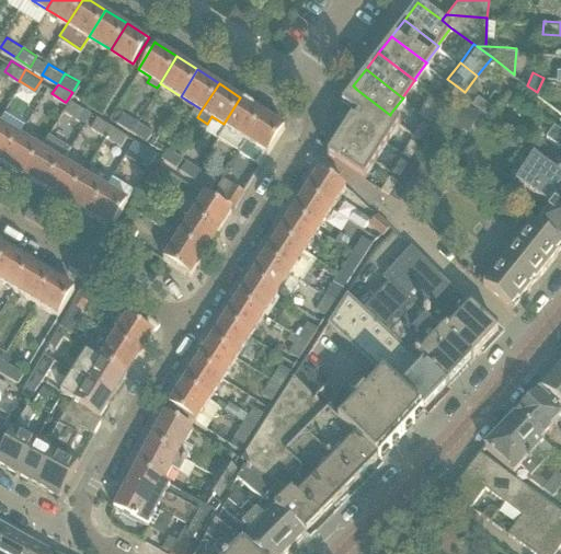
[(351,116),(350,117),(387,140),(399,122),(353,85),(343,99),(341,101),(356,113),(353,118),(351,116)]
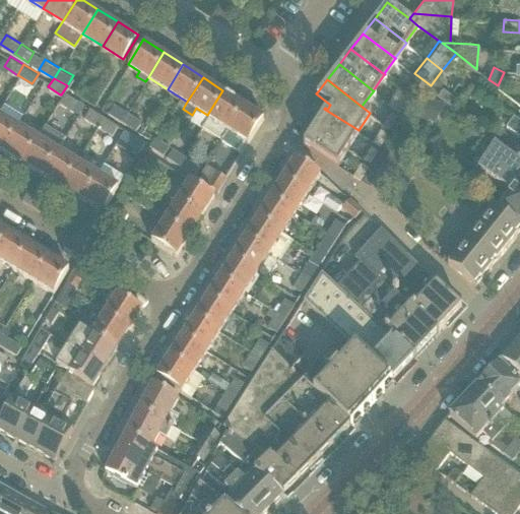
[(409,79),(403,88),(410,92),(415,83),(409,79)]
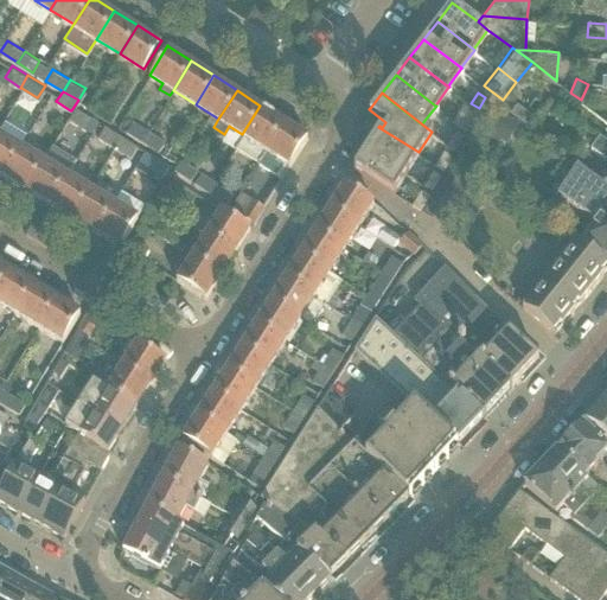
[(102,97),(94,109),(109,120),(117,108),(102,97)]
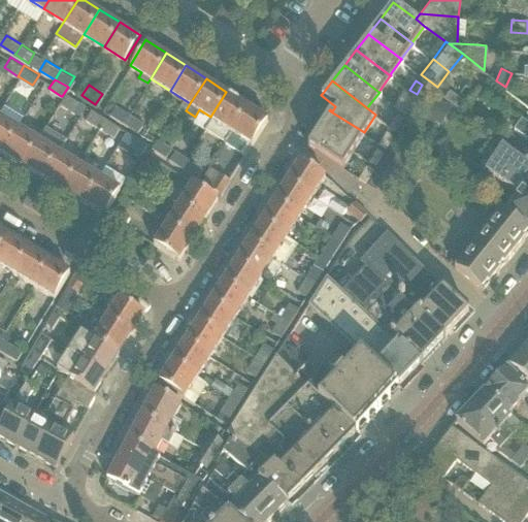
[(404,86),(394,103),(405,112),(417,94),(409,90),(404,86)]
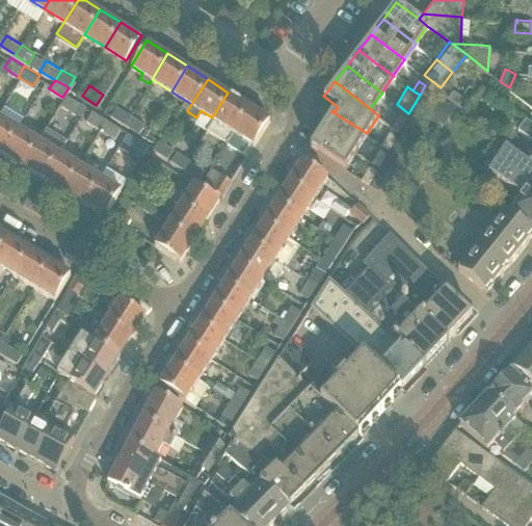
[(453,88),(447,96),(462,106),(469,99),(453,88)]
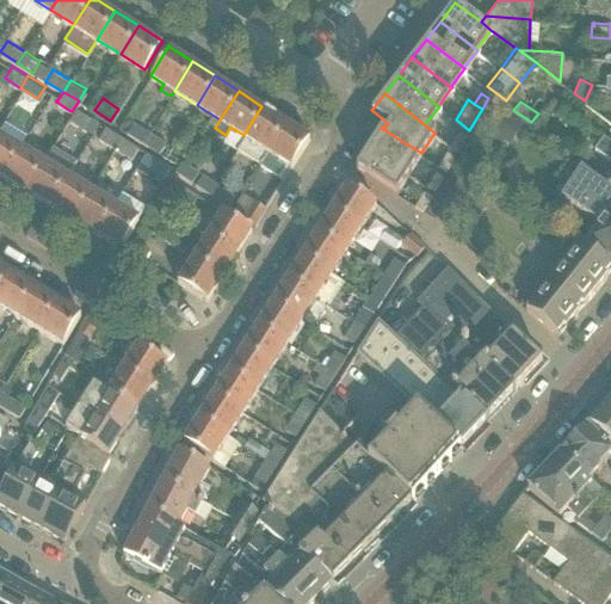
[(236,146),(259,161),(285,121),(275,115),(276,112),(265,105),(264,108),(261,106),(244,135),(236,146)]
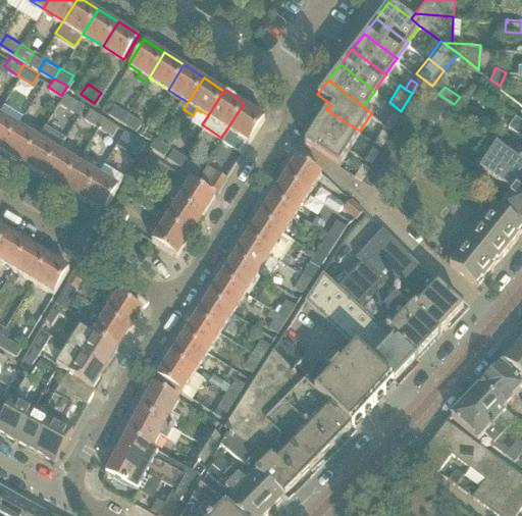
[(427,90),(422,98),(440,111),(447,103),(427,90)]
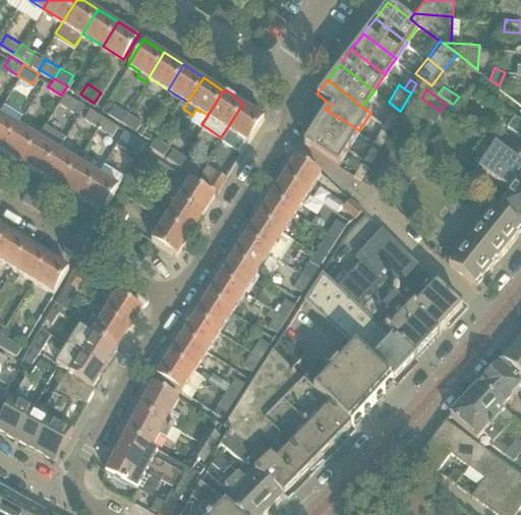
[(66,91),(59,100),(72,109),(79,99),(66,91)]
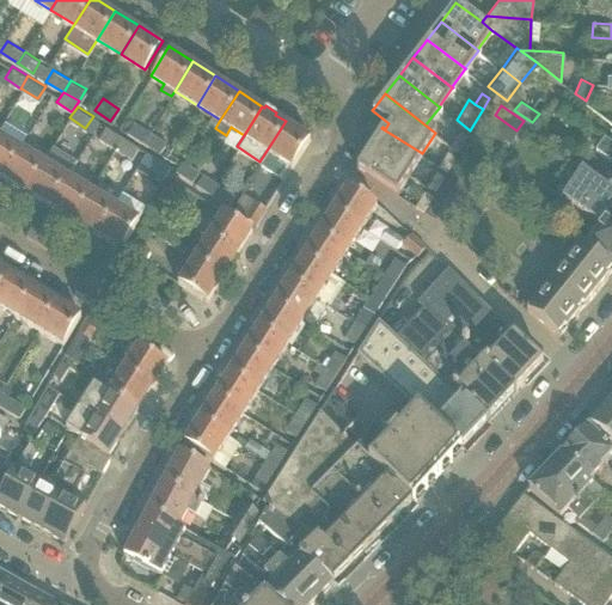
[(127,129),(142,140),(150,129),(134,118),(127,129)]
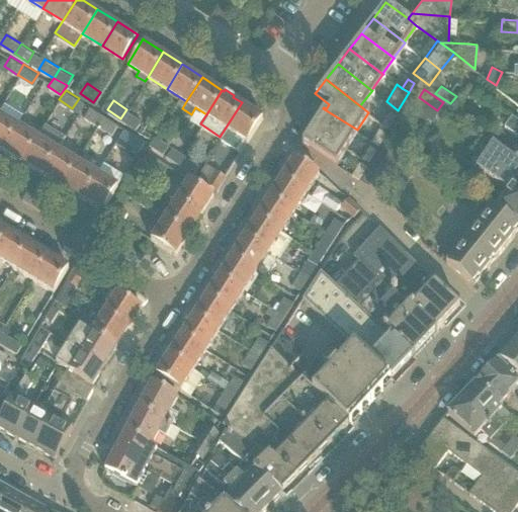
[(242,102),(220,137),(240,149),(262,114),(261,114),(260,114),(242,102)]
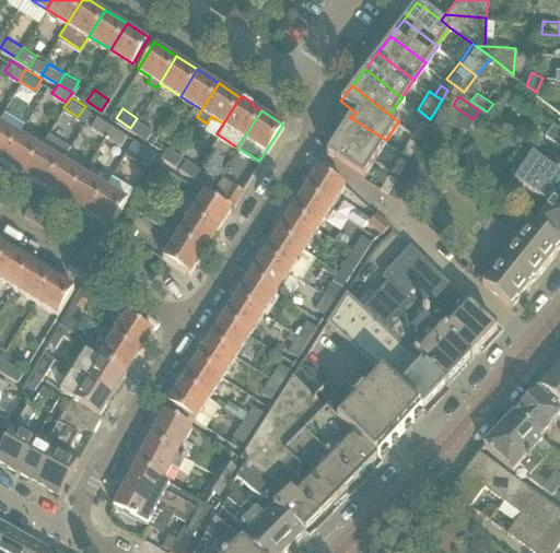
[(90,125),(104,134),(111,122),(96,114),(90,125)]
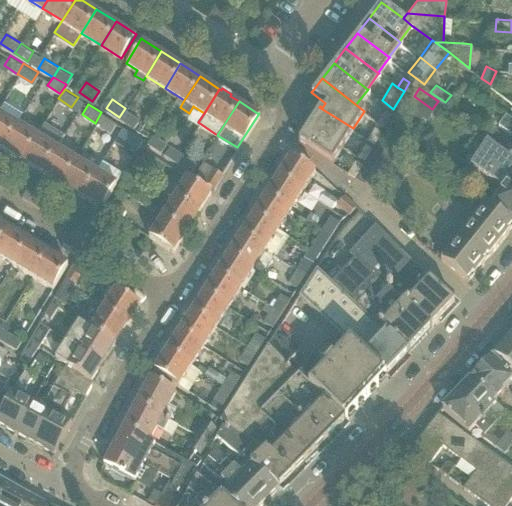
[(319,107),(309,123),(342,144),(353,128),(319,107)]
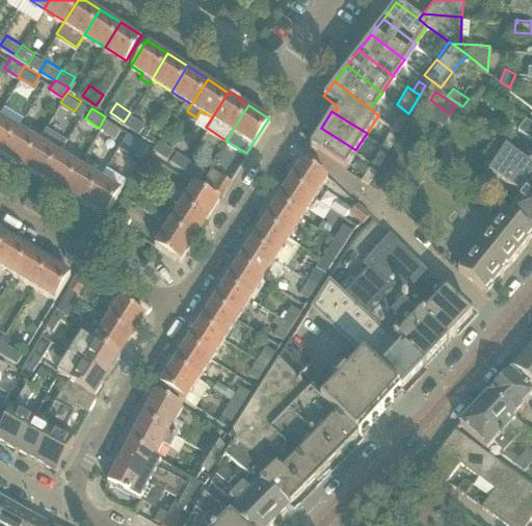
[(130,112),(124,122),(138,131),(144,121),(130,112)]
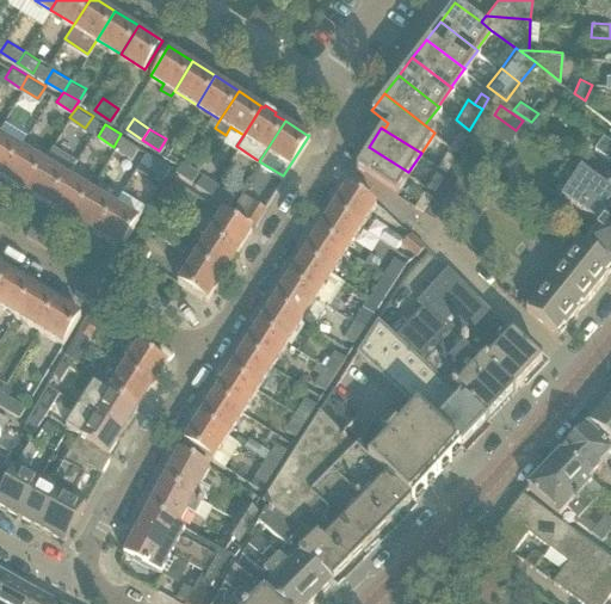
[(458,130),(450,145),(451,146),(457,151),(466,135),(461,131),(458,130)]
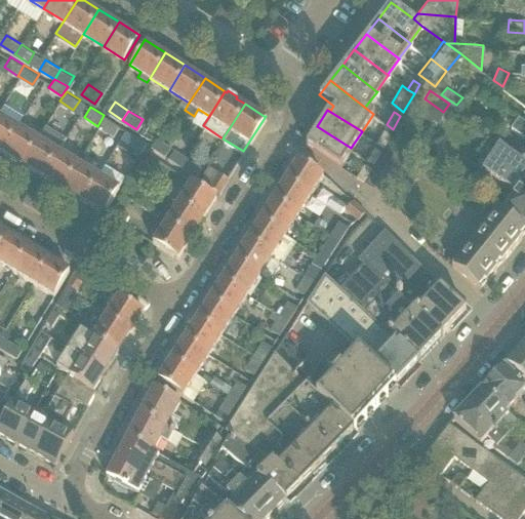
[(0,147),(2,148),(16,123),(0,113),(0,147)]
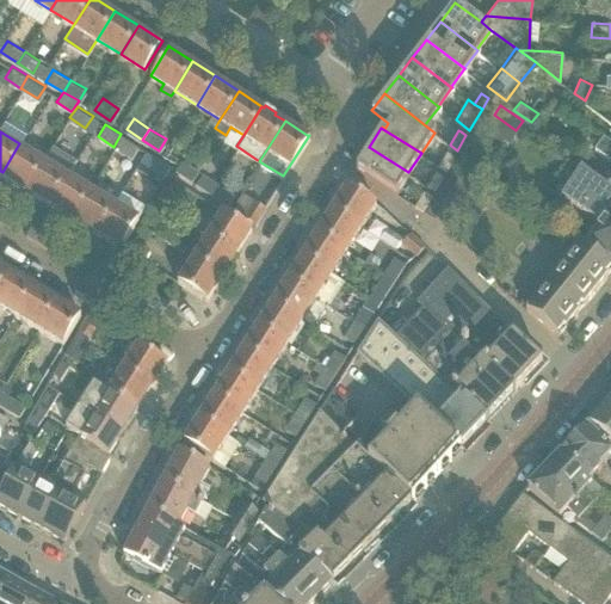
[(121,134),(113,147),(130,156),(137,145),(121,134)]
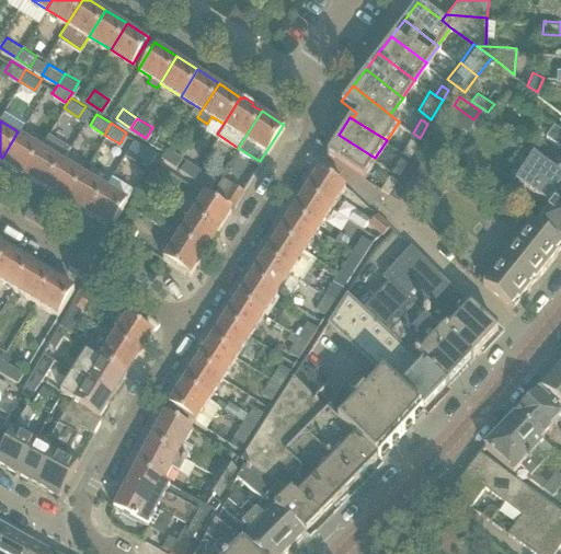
[(560,127),(553,123),(546,133),(560,143),(560,162),(558,166),(560,169),(560,127)]
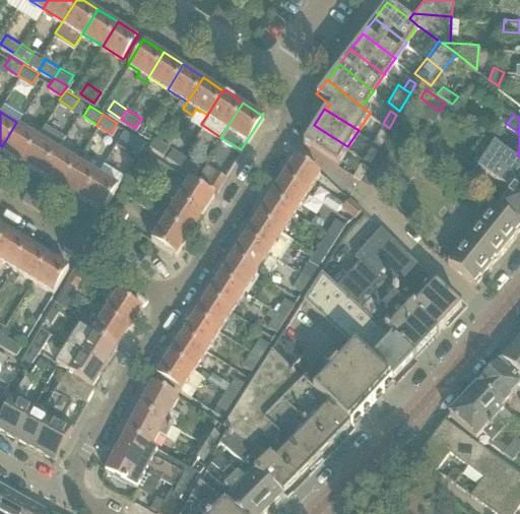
[(2,146),(22,158),(37,134),(16,122),(2,146)]
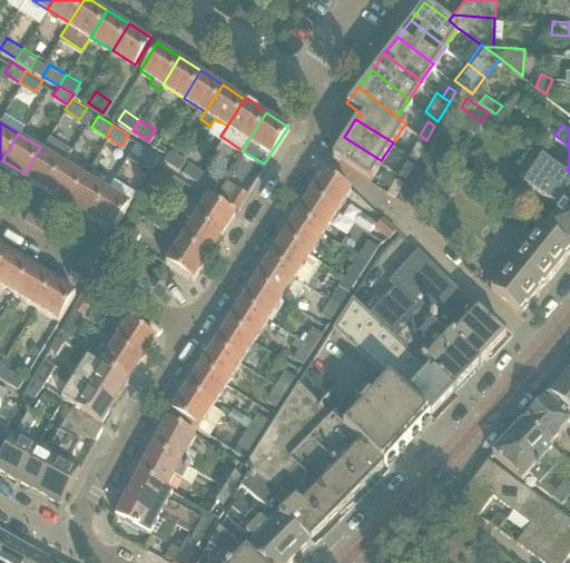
[(40,147),(25,174),(46,187),(62,160),(70,147),(48,134),(40,147)]
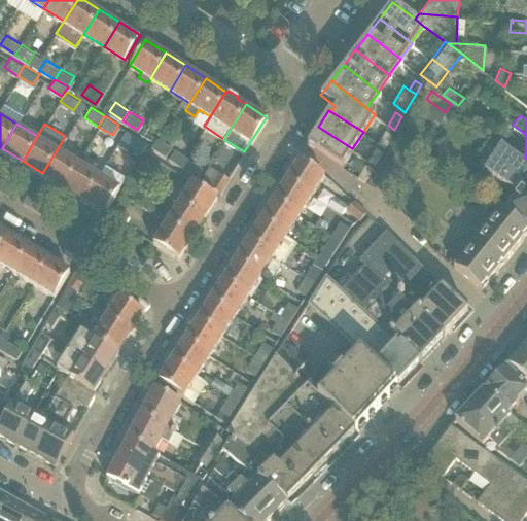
[(352,148),(318,127),(307,144),(341,166),(352,148)]
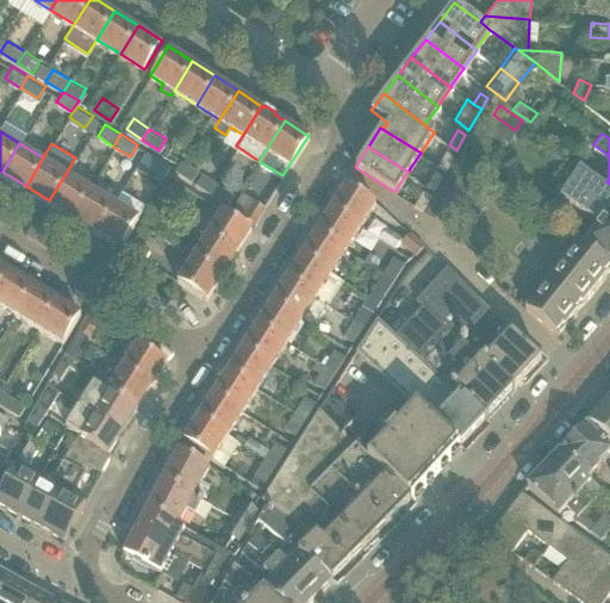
[(145,150),(136,165),(160,180),(169,165),(145,150)]
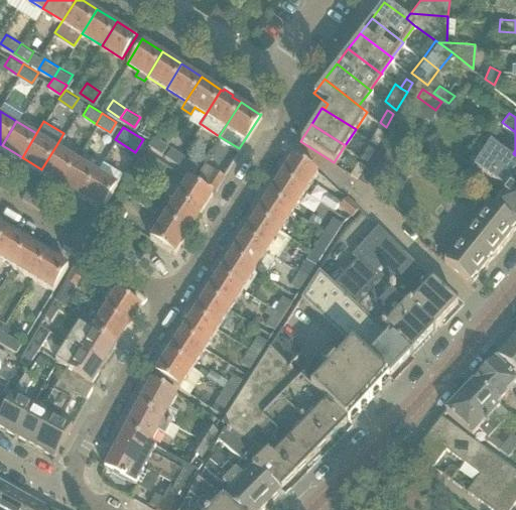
[(377,127),(370,139),(371,139),(377,143),(384,131),(378,127),(377,127)]
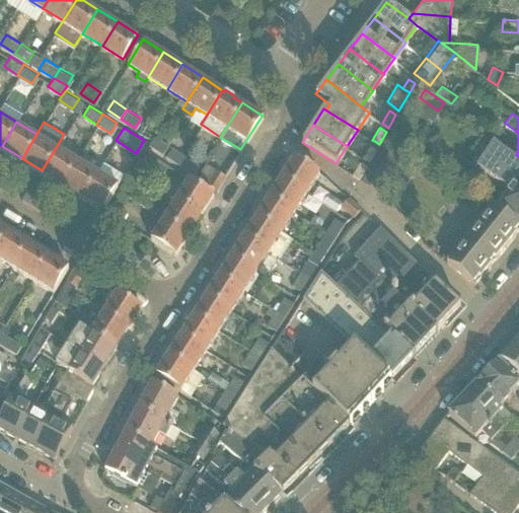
[(151,139),(148,143),(157,149),(163,153),(169,143),(163,139),(154,134),(151,139)]
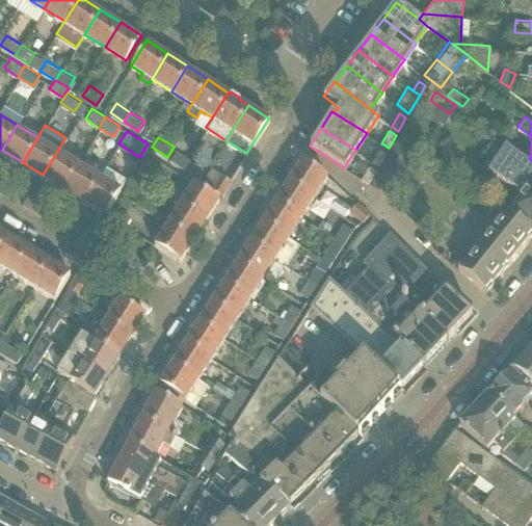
[(531,160),(529,158),(529,159),(506,142),(488,168),(524,192),(511,208),(531,224),(531,160)]
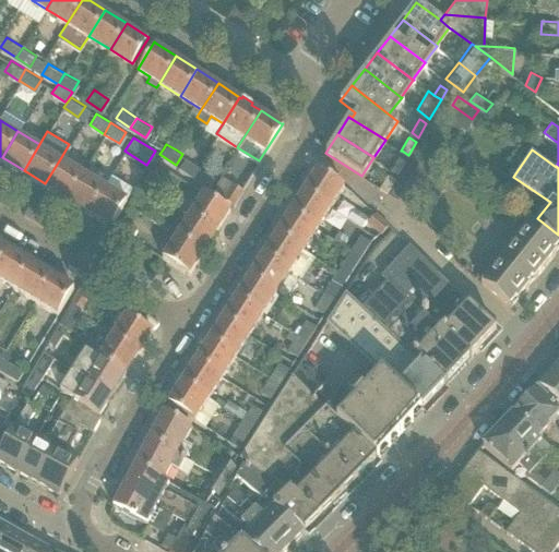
[(391,168),(397,172),(406,159),(399,155),(391,168)]
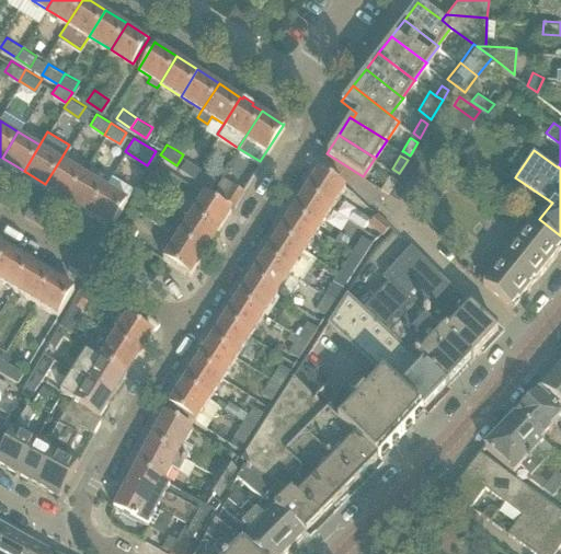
[(186,157),(180,168),(191,175),(197,164),(186,157)]
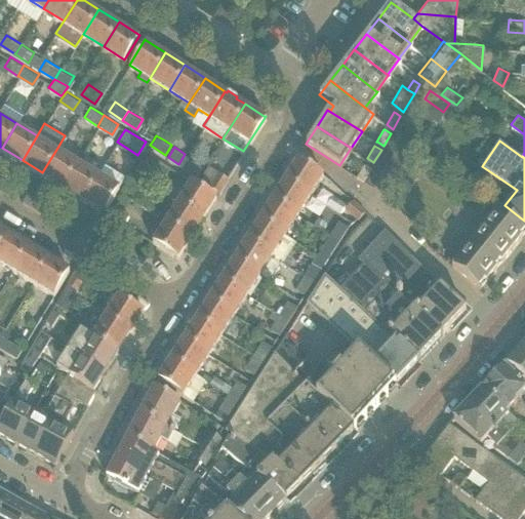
[(42,172),(63,185),(77,159),(57,148),(42,172)]
